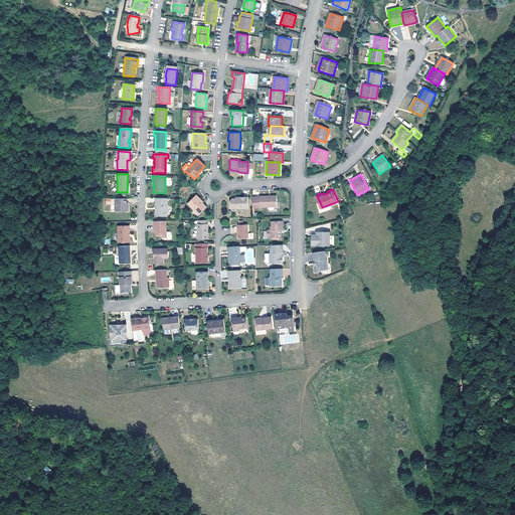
[(201,202),(201,199),(197,194),(188,204),(196,212),(197,211),(200,214),(207,207),(203,203),(201,202)]
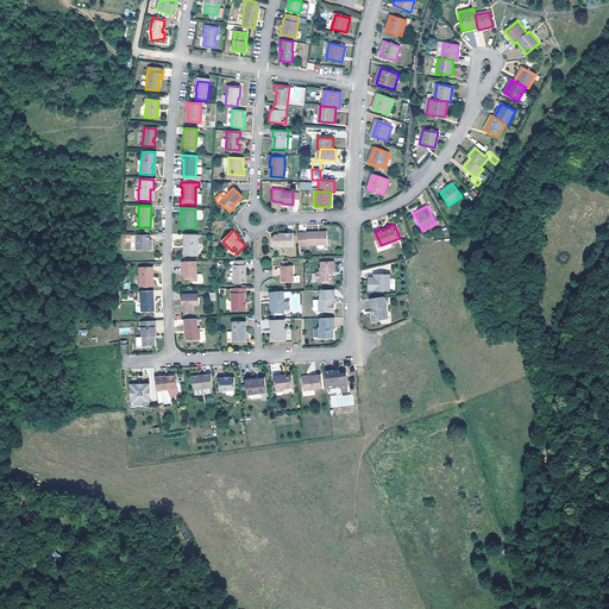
[(306,234),(297,234),(299,248),(307,248),(307,246),(327,245),(326,232),(319,232),(319,234),(312,234),(312,233),(306,233),(306,234)]
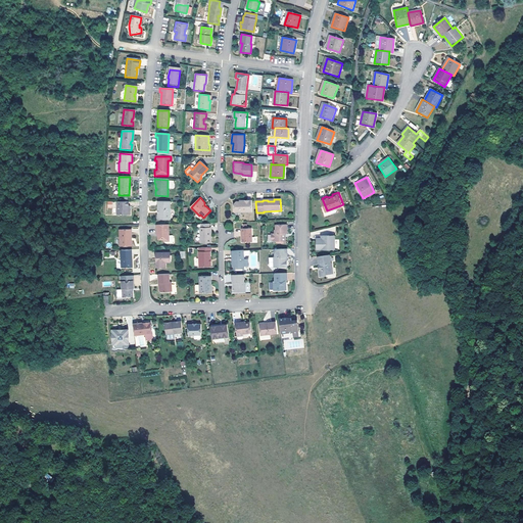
[(252,212),(251,200),(243,200),(243,202),(239,202),(235,202),(233,204),(234,214),(252,212)]
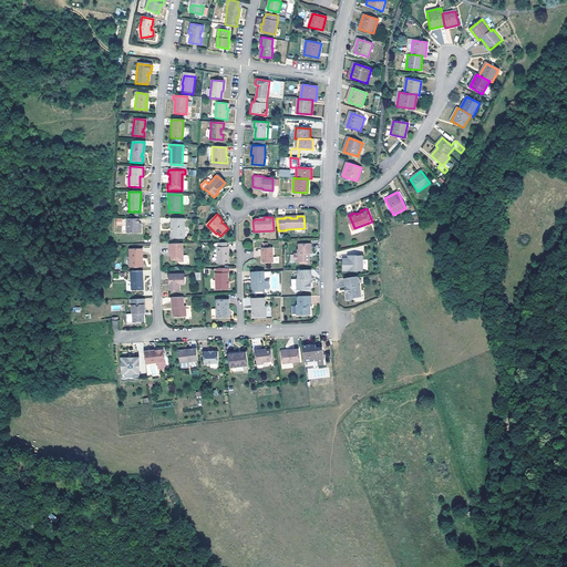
[(137,224),(137,219),(125,219),(125,234),(140,234),(140,227),(137,227),(137,224)]
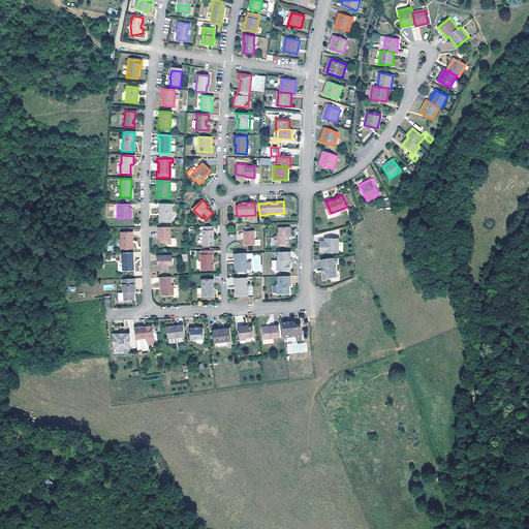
[(172,223),(172,205),(159,205),(159,213),(160,213),(160,217),(159,217),(159,221),(160,222),(172,223)]
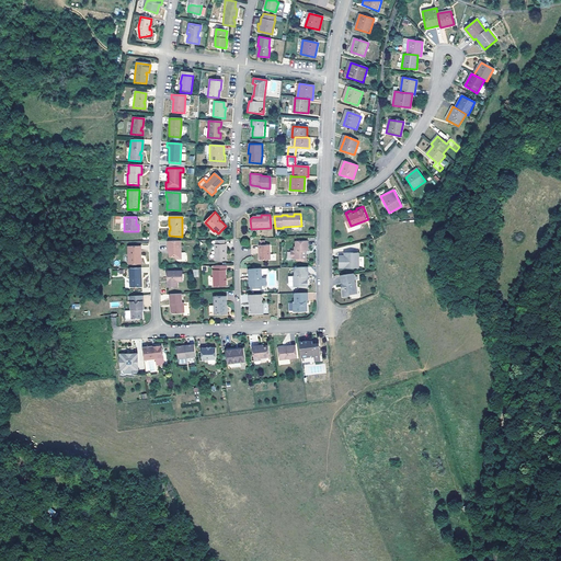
[(227,261),(226,243),(225,243),(225,239),(217,240),(217,243),(215,243),(215,262),(227,261)]
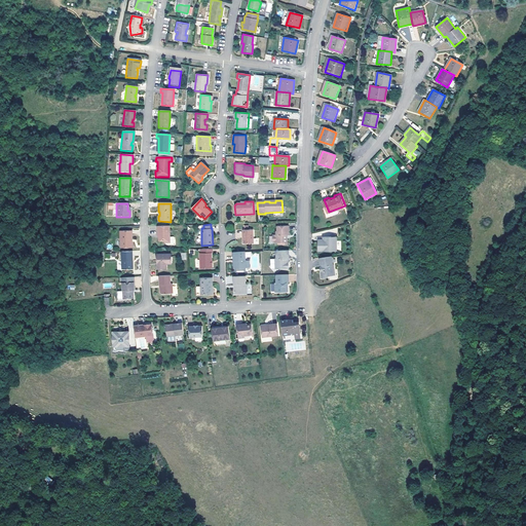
[(170,238),(168,226),(156,226),(156,234),(157,234),(157,238),(157,241),(161,241),(164,241),(164,243),(170,243),(170,238)]
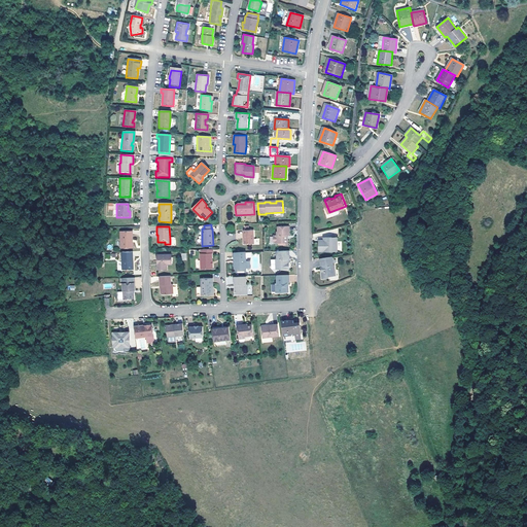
[(283,245),(288,245),(288,240),(288,236),(290,236),(290,226),(279,226),(279,232),(277,232),(278,236),(274,236),(275,243),(279,243),(283,243),(283,245)]
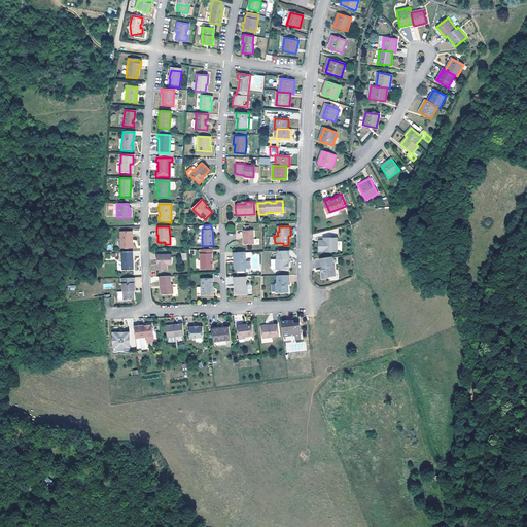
[(254,244),(253,231),(243,231),(244,245),(254,244)]
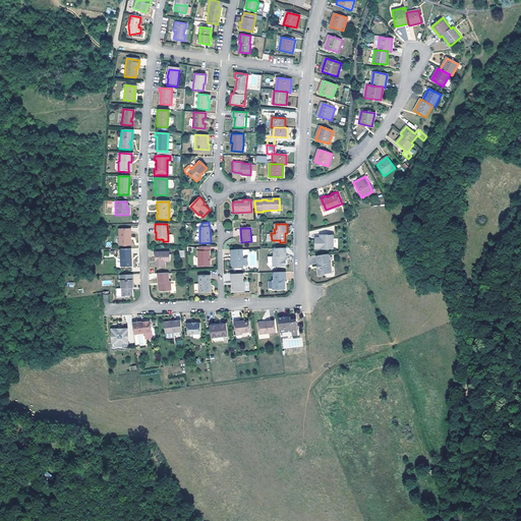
[(127,238),(129,238),(129,229),(117,229),(117,246),(127,246),(127,238)]
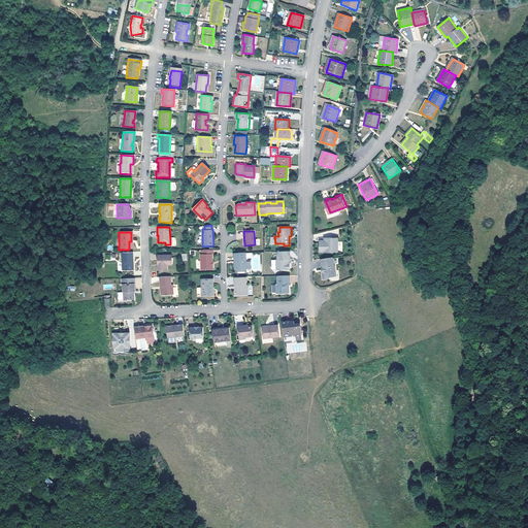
[(330,240),(327,240),(320,240),(320,253),(338,253),(338,243),(337,243),(337,238),(330,238),(330,240)]
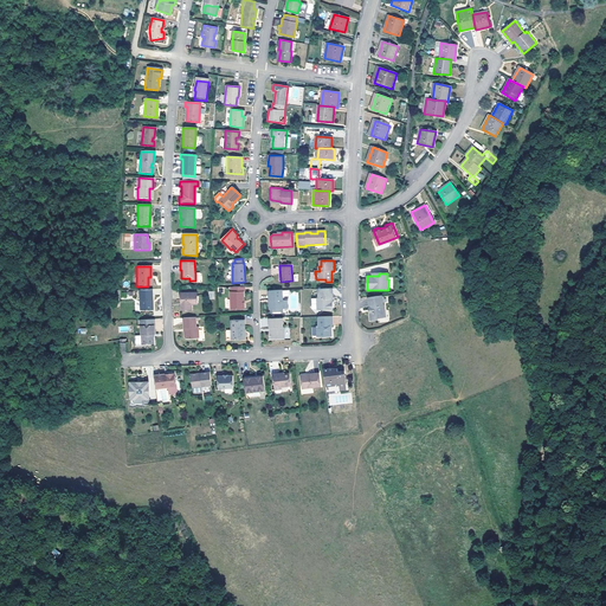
[(245,291),(245,288),(232,288),(232,292),(231,292),(231,310),(245,310),(244,292),(245,291)]
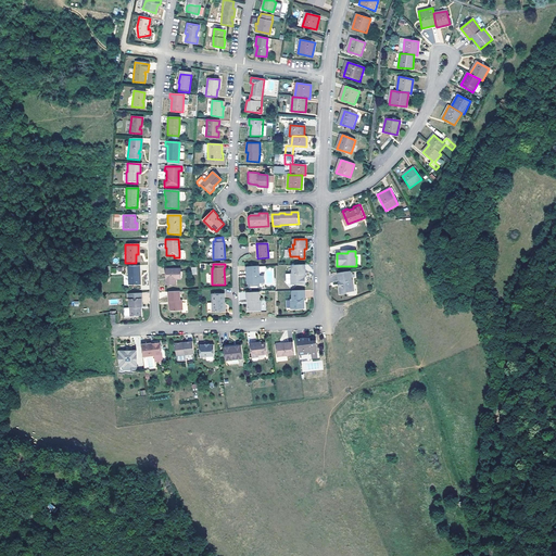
[(306,264),(294,265),(294,273),(292,273),(292,283),(306,283),(306,277),(304,277),(304,274),(306,273),(307,273),(306,264)]
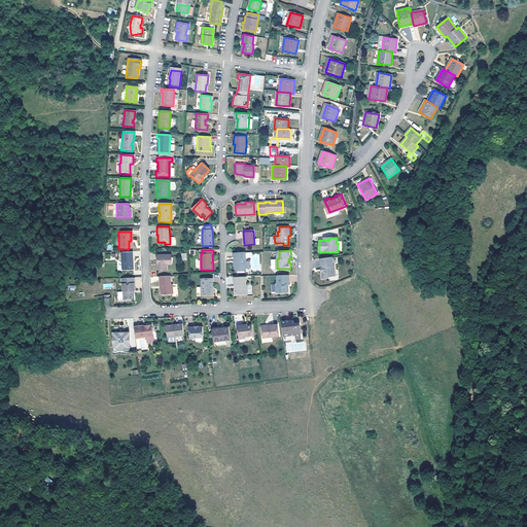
[(132,260),(132,252),(119,252),(120,271),(131,271),(132,269),(132,265),(131,265),(131,260),(132,260)]
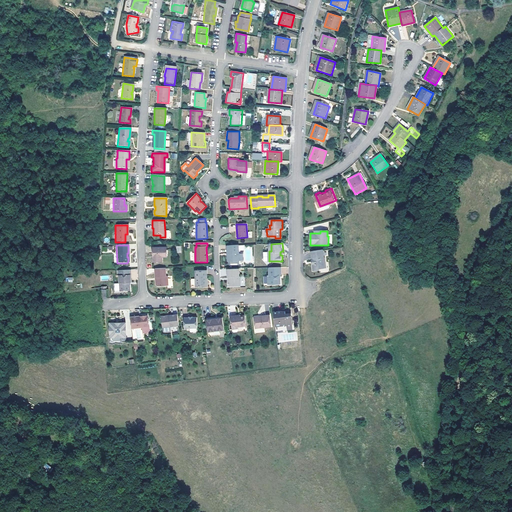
[(239,261),(238,245),(226,245),(227,254),(228,254),(228,256),(227,256),(227,261),(229,262),(239,261)]
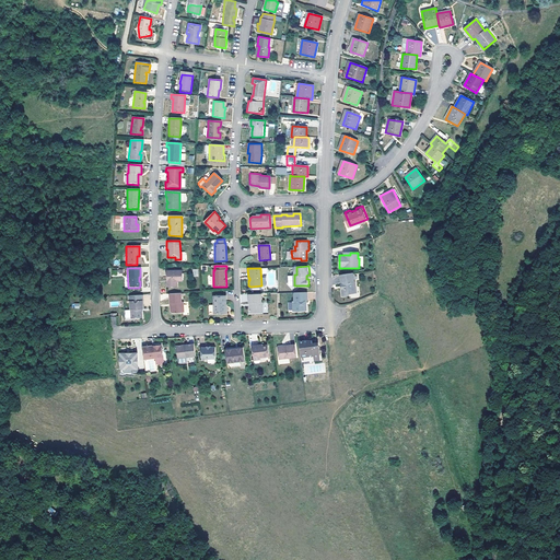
[(176,277),(181,277),(181,269),(166,270),(166,286),(176,286),(176,280),(176,277)]
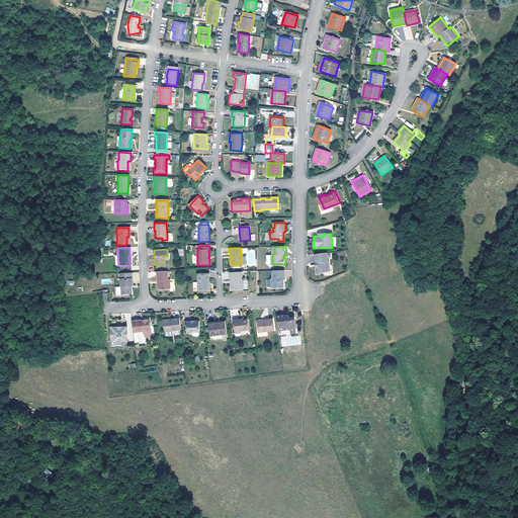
[(329,261),(328,253),(316,254),(317,267),(316,267),(317,274),(324,273),(324,272),(329,271),(328,266),(330,265),(330,261),(329,261)]
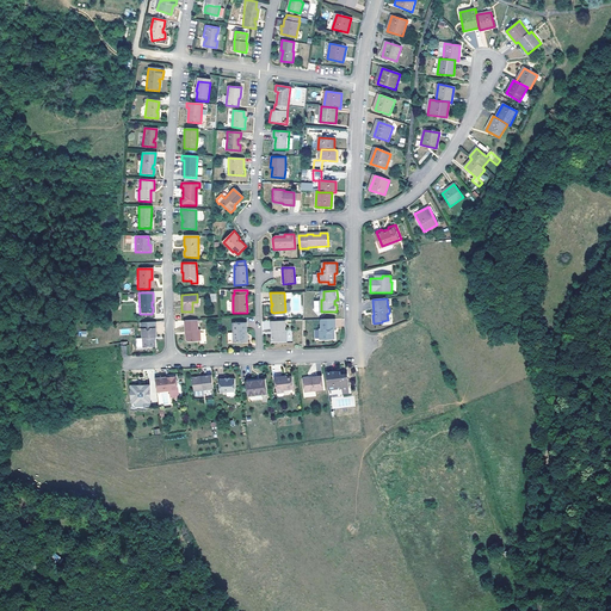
[(338,327),(338,319),(322,319),(322,327),(321,327),(321,339),(337,339),(337,332),(335,332),(335,327),(338,327)]
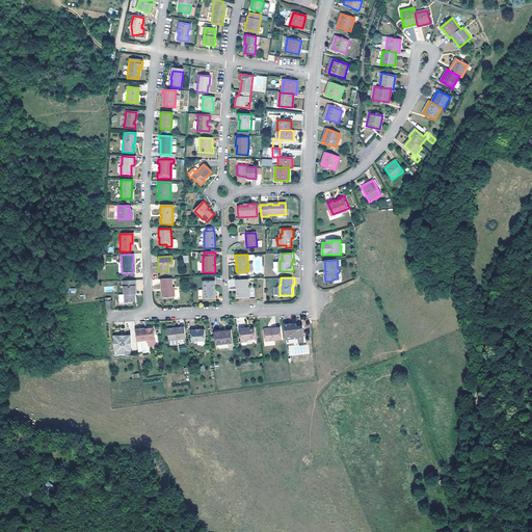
[(171,288),(170,278),(160,280),(160,289),(162,289),(162,293),(160,293),(160,296),(162,298),(173,297),(173,288),(171,288)]
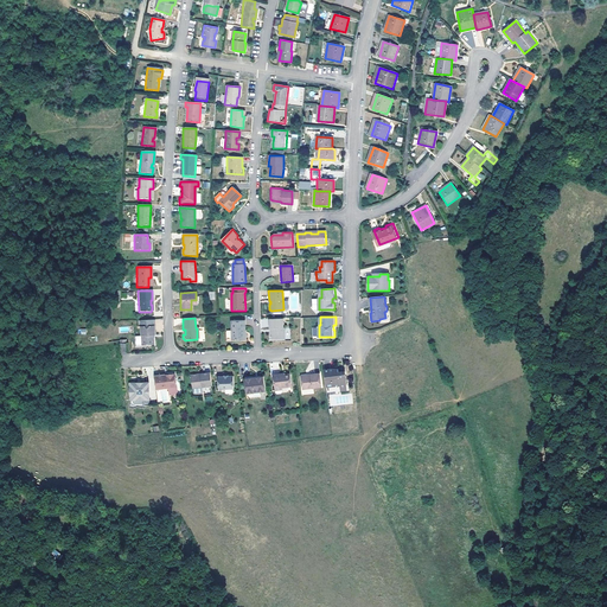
[(283,328),(282,319),(269,319),(269,328),(270,328),(272,328),(273,332),(270,334),(270,340),(285,339),(285,328),(283,328)]
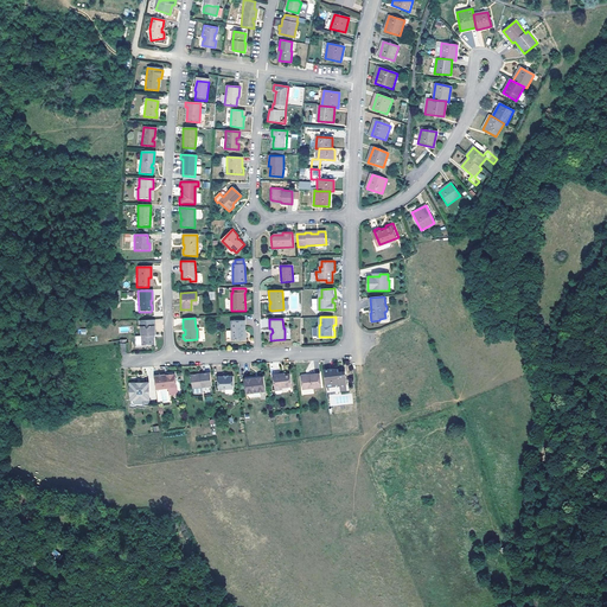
[(139,320),(139,325),(140,345),(152,345),(152,334),(153,334),(153,325),(153,320),(139,320)]
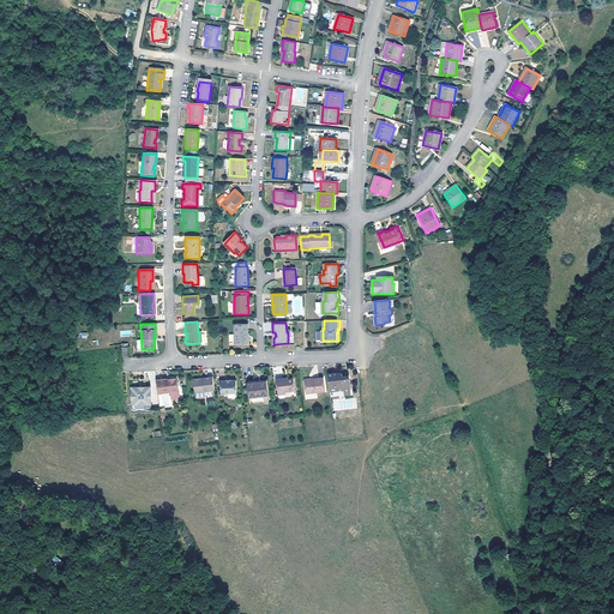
[(247,335),(248,335),(248,325),(234,325),(235,344),(248,344),(247,335)]
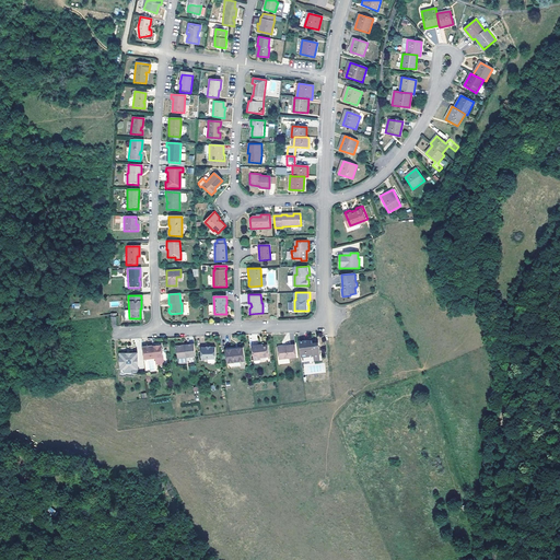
[(307,340),(299,341),(300,357),(313,356),(313,357),(319,357),(317,346),(312,347),(312,343),(311,341),(307,340)]
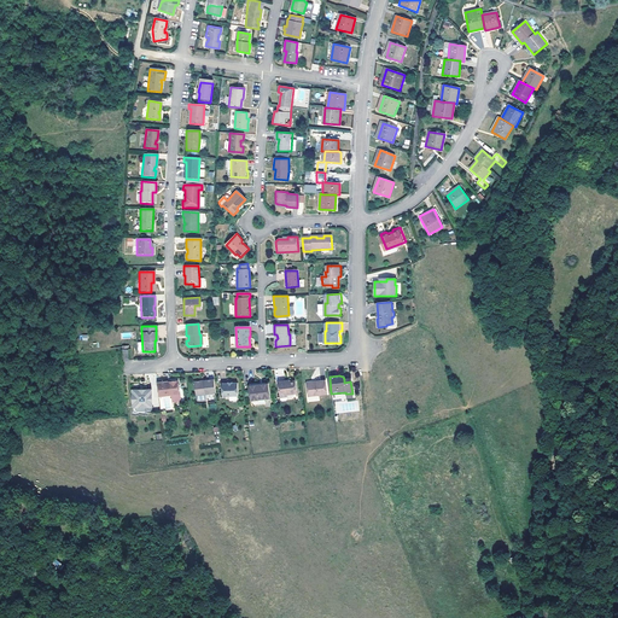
[(156,383),(157,397),(169,396),(179,395),(176,380),(156,383)]
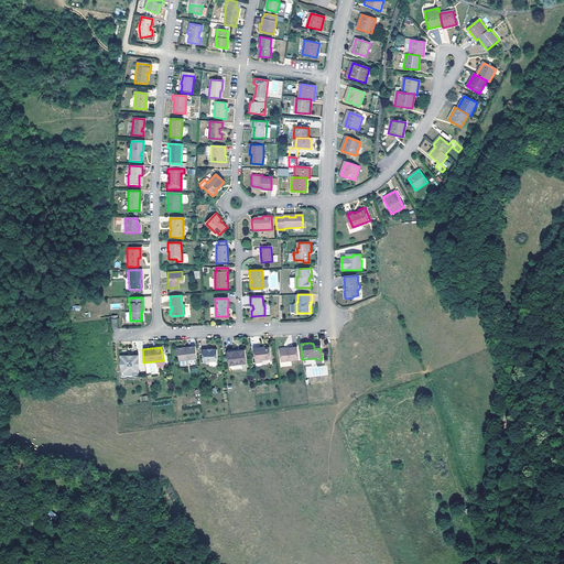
[(187,359),(196,358),(195,347),(186,347),(186,349),(182,349),(182,348),(177,348),(176,350),(179,360),(183,360),(183,361),(187,360),(187,359)]
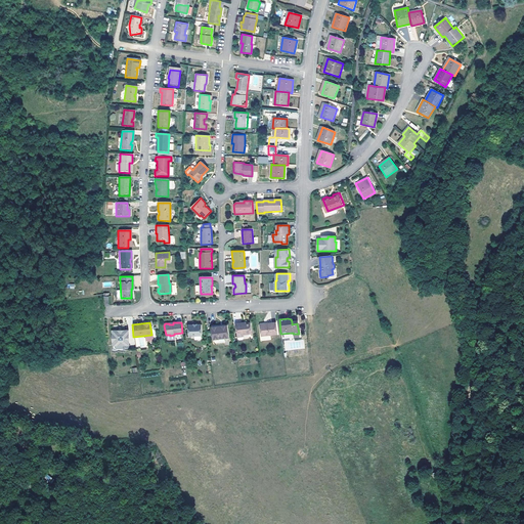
[(276,335),(275,322),(267,323),(267,325),(265,325),(264,323),(260,324),(259,325),(260,337),(276,335)]
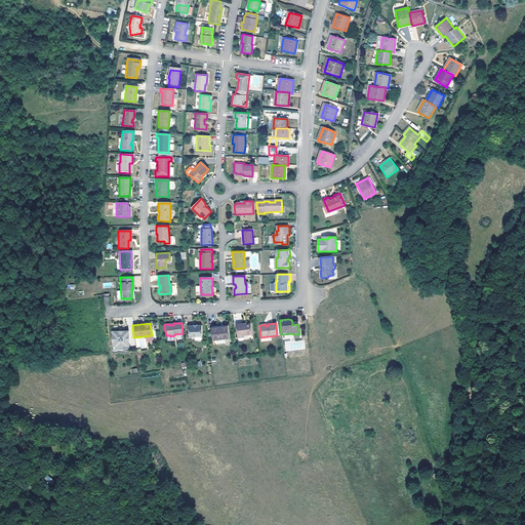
[(251,334),(250,325),(246,325),(242,326),(241,324),(236,324),(237,338),(238,340),(239,340),(243,340),(244,339),(243,335),(251,334)]
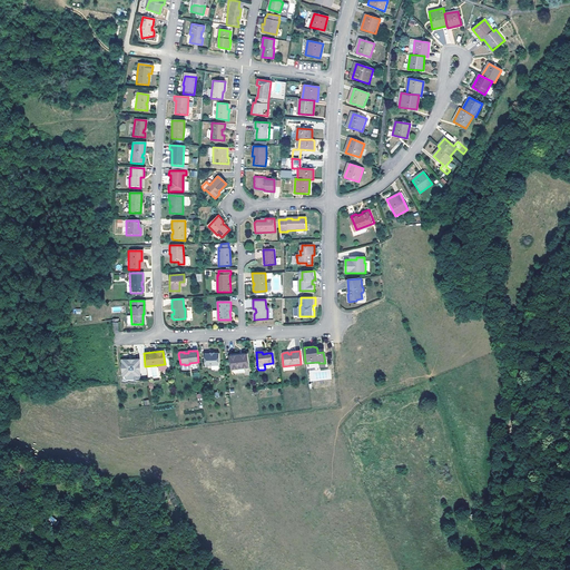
[(222,366),(220,354),(215,354),(210,354),(210,355),(205,355),(206,367),(222,366)]
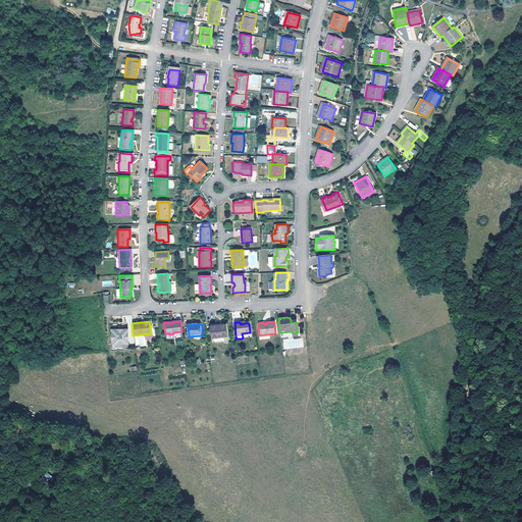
[(228,335),(226,324),(211,325),(212,337),(228,335)]
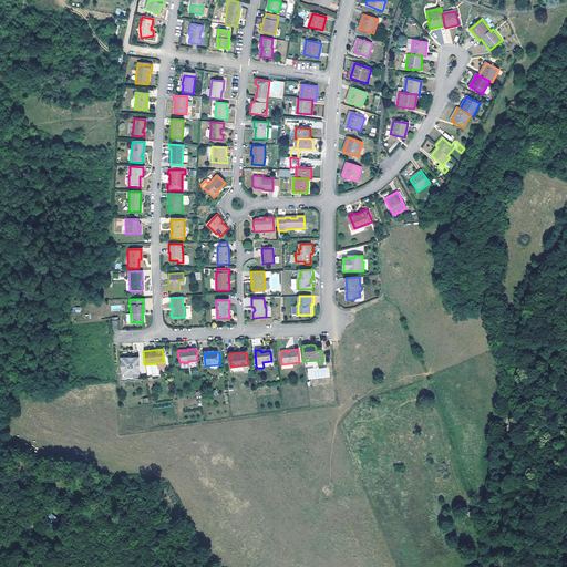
[(136,370),(138,369),(137,359),(120,361),(122,377),(137,374),(136,370)]
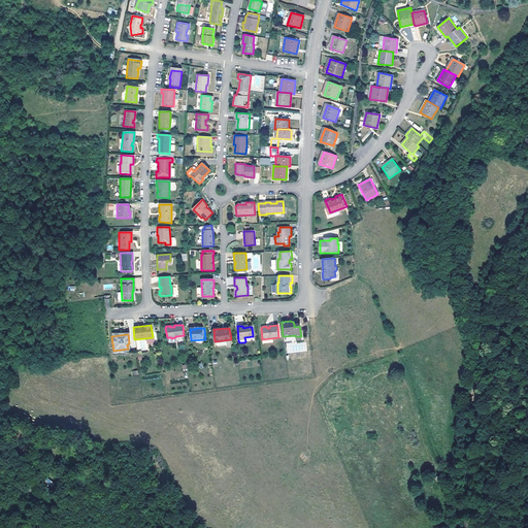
All buildings are outlined.
